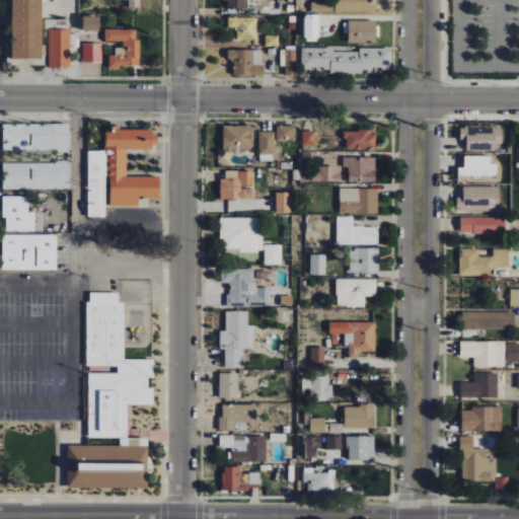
[(41,61),(40,0),(11,0),(11,61),(41,61)]
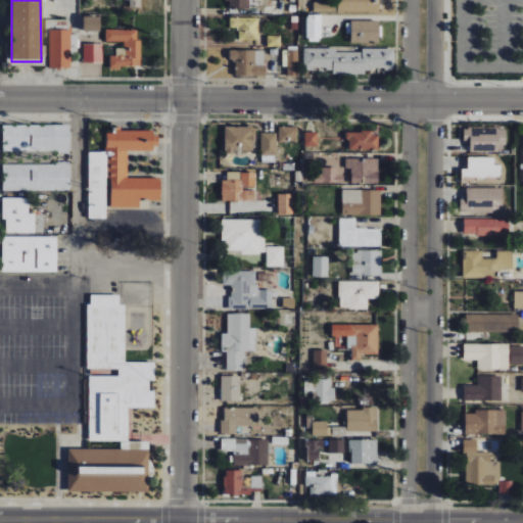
[(140,0),(130,0),(130,8),(141,8),(140,0)]
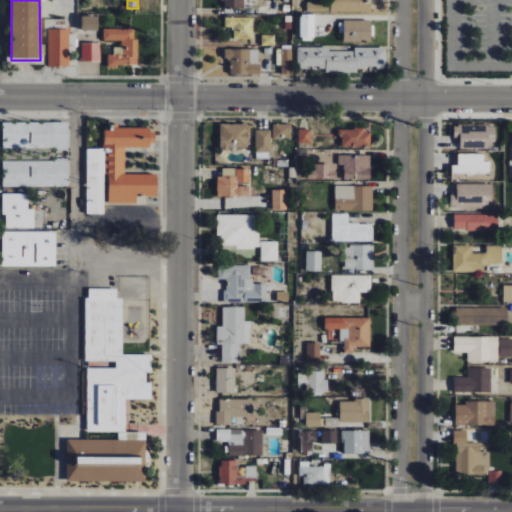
[(242,0),(222,0),(222,9),(242,9),(242,0)]
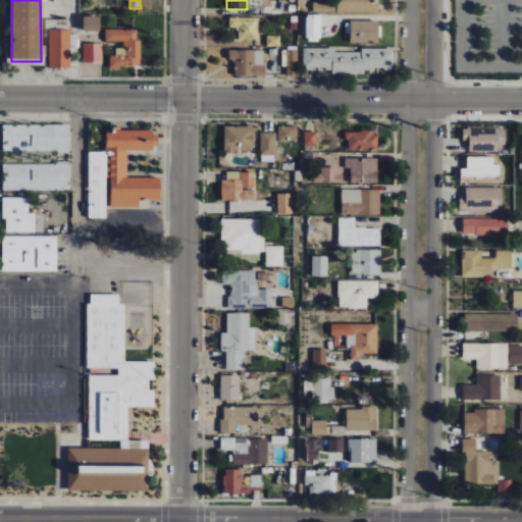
[(336,0),(337,13),(378,14),(378,0),(336,0)]
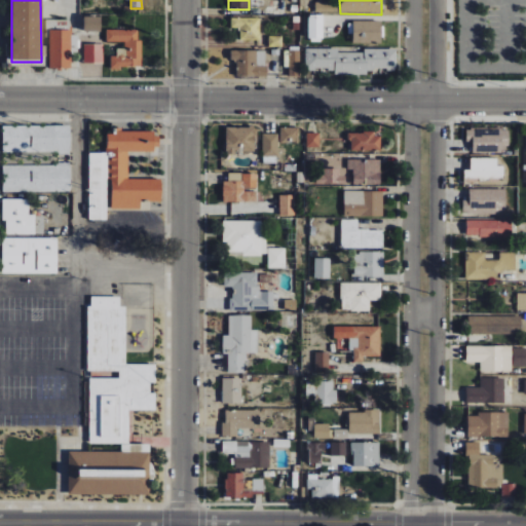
[(339,3),(315,2),(315,12),(339,13),(339,3)]
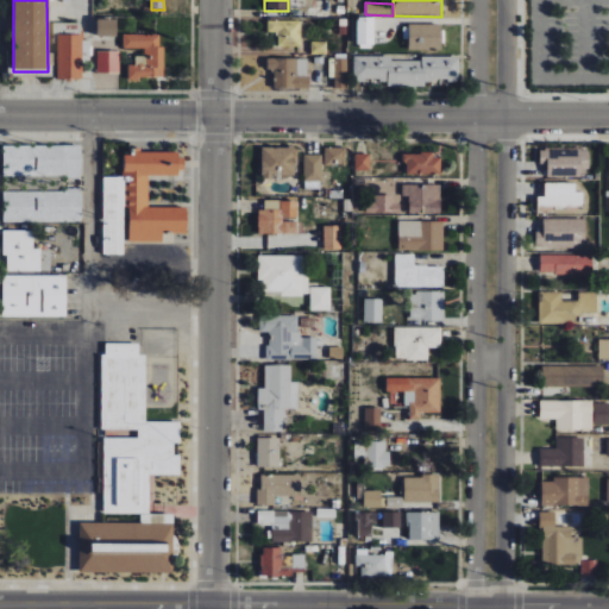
[(356,46),(372,48),(374,19),(356,18),(356,46)]
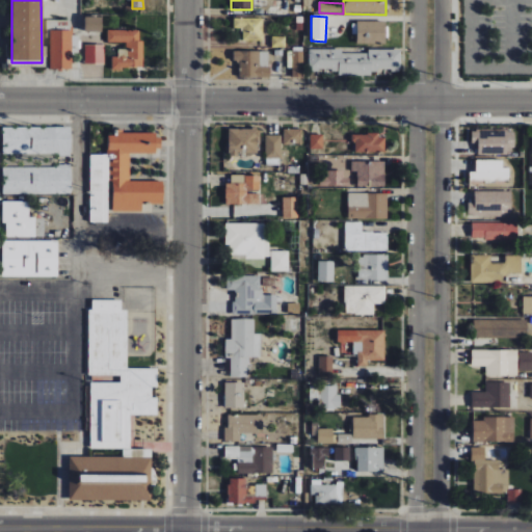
[(101,18),(84,18),(84,32),(101,33),(101,18)]
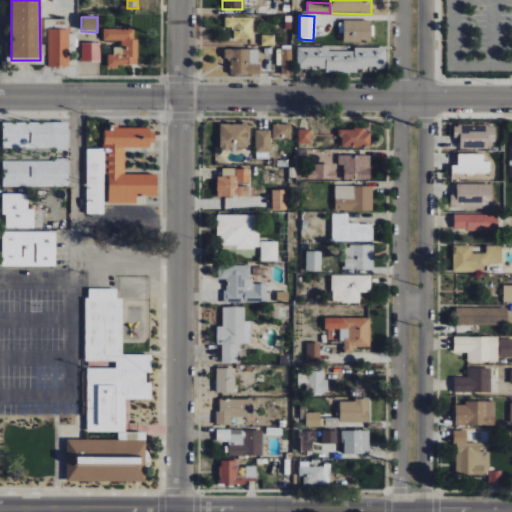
[(233,40),(253,39),(253,18),(224,18),(224,28),(233,28),(233,40)]
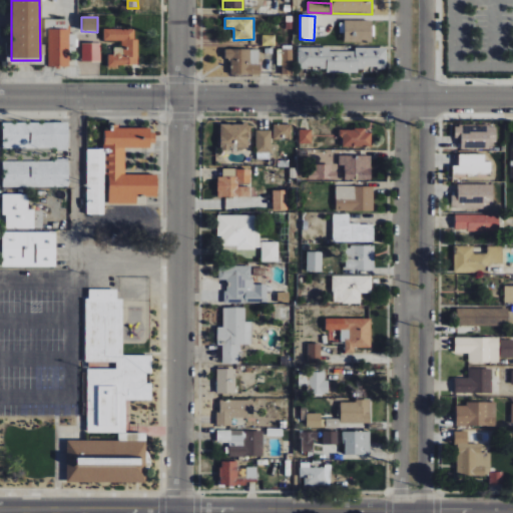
[(372,41),(372,21),(344,21),(344,41),(372,41)]
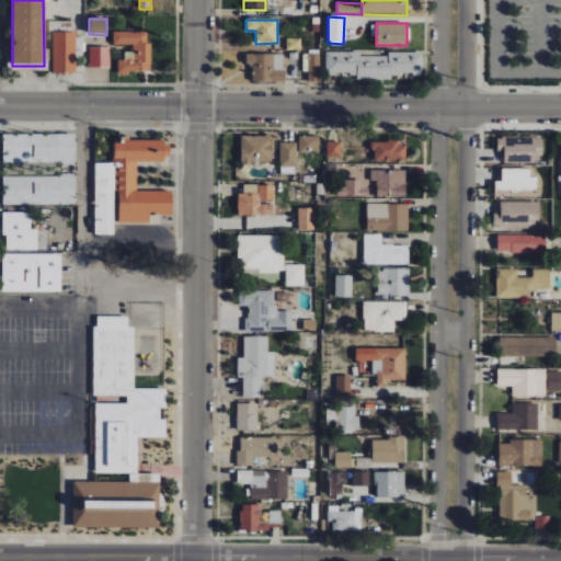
[(113,45),(133,45),(133,52),(125,52),(125,60),(118,60),(118,72),(151,72),(151,43),(147,43),(147,32),(114,32),(113,45)]
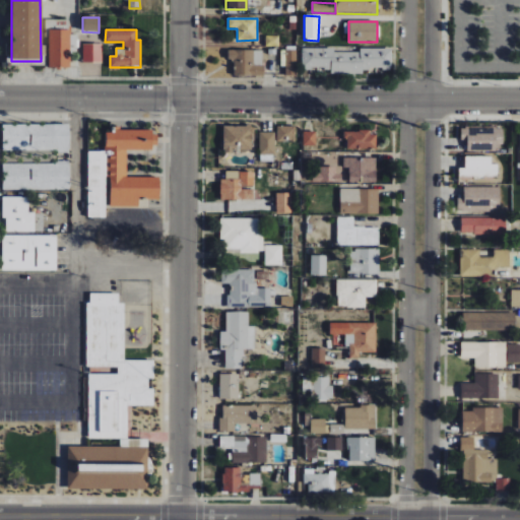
[(69,30),(49,30),(49,68),(70,68),(69,30)]
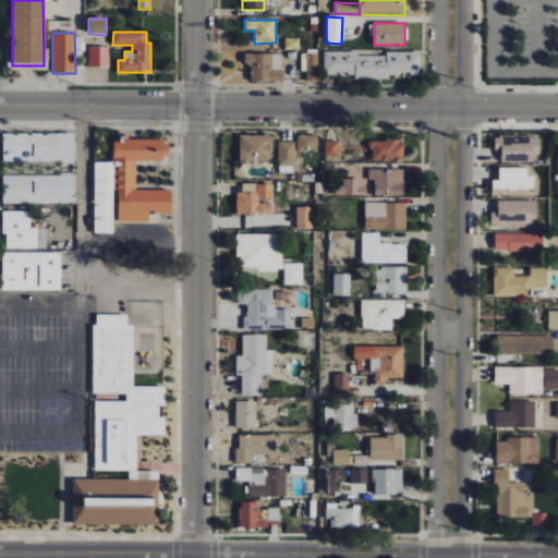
[(109,47),(89,48),(89,68),(110,67),(109,47)]
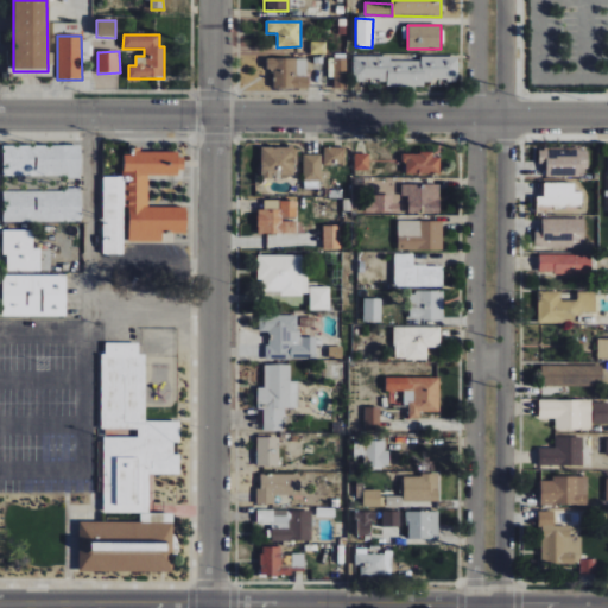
[(458,57),(419,57),(419,61),(391,61),(391,57),(353,57),(353,83),(424,84),(458,84),(458,57)]
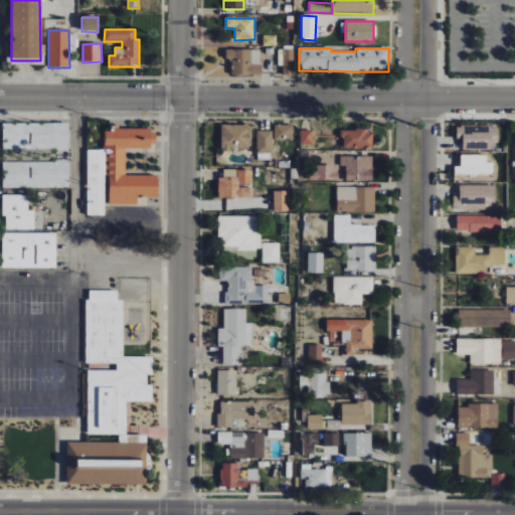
[(261,50),(225,49),(225,59),(231,59),(231,75),(261,75),(261,50)]
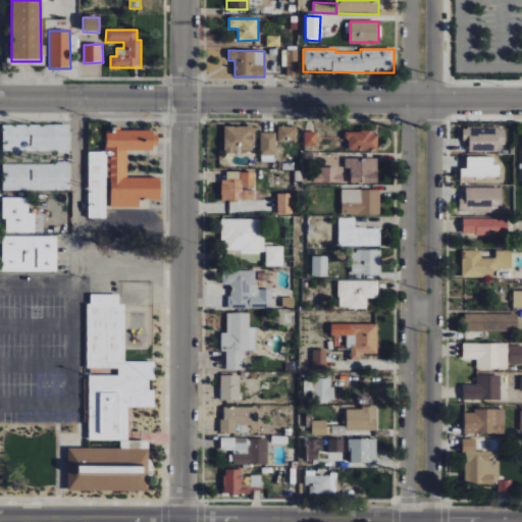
[(69,124),(2,125),(2,152),(69,152),(69,124)]
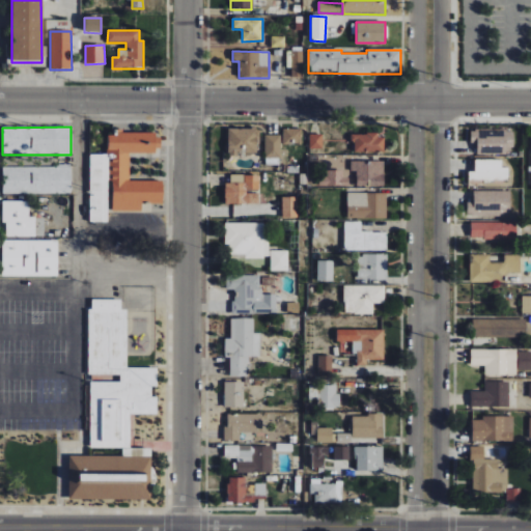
[(257,154),(256,128),(227,128),(228,155),(257,154)]
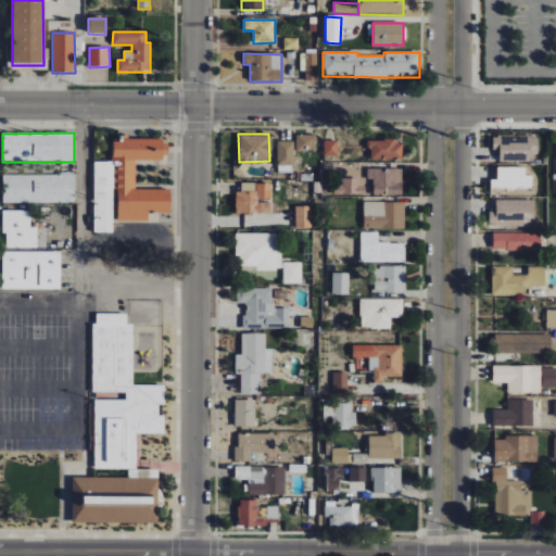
[(315,150),(316,134),(297,134),(297,150),(315,150)]
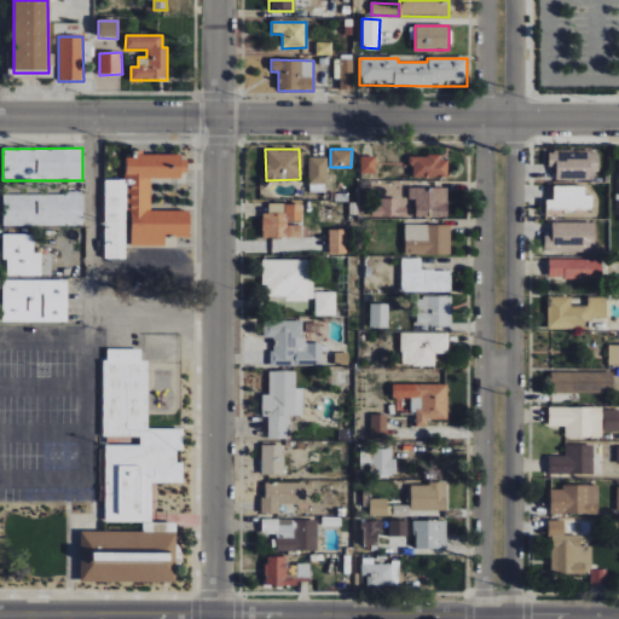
[(549,167),(556,167),(556,180),(591,179),(591,172),(600,172),(599,151),(549,151),(549,167)]
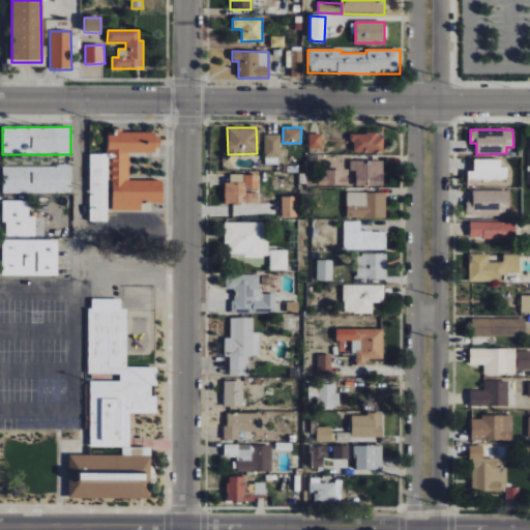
[(113,210),(142,210),(142,202),(163,203),(163,180),(128,180),(129,151),(160,152),(160,133),(108,133),(107,154),(90,154),(89,221),(108,221),(108,180),(113,180),(113,210)]
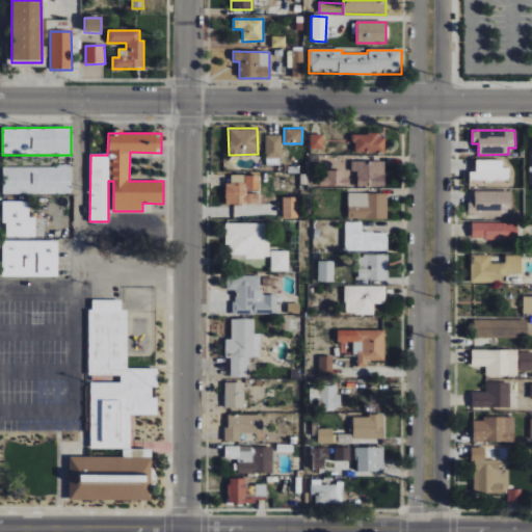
[(265,158),(281,159),(282,134),(266,134),(265,158)]
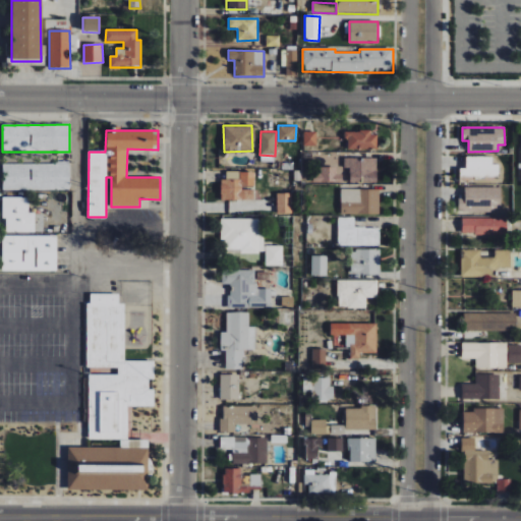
[(317,146),(316,131),(303,131),(304,146),(317,146)]
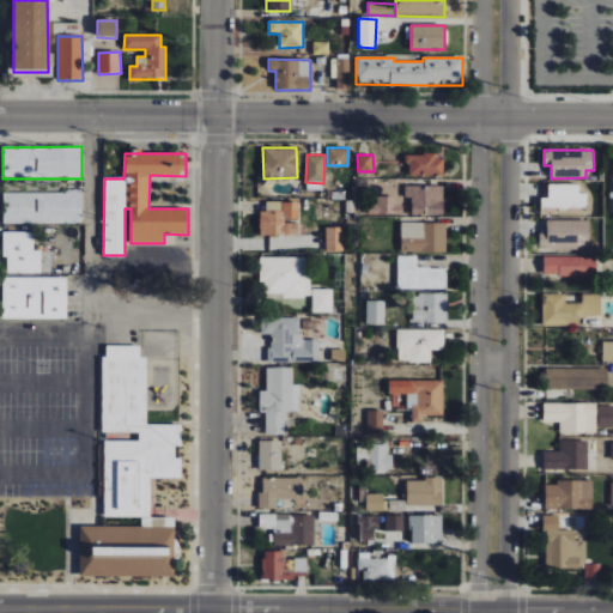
[(443,176),(444,155),(408,155),(407,176),(443,176)]
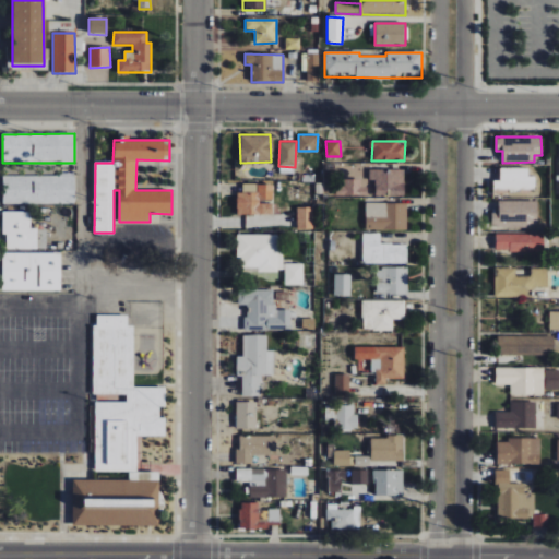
[(528,167),(500,168),(500,180),(494,181),(494,190),(536,189),(535,176),(528,177),(528,167)]
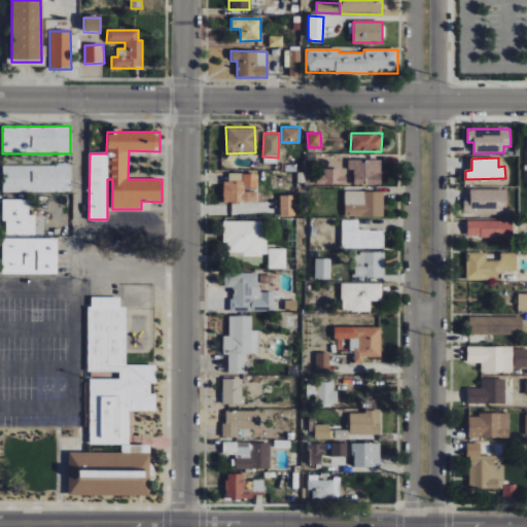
[(381,185),(382,160),(349,159),(348,170),(354,170),(354,184),(381,185)]
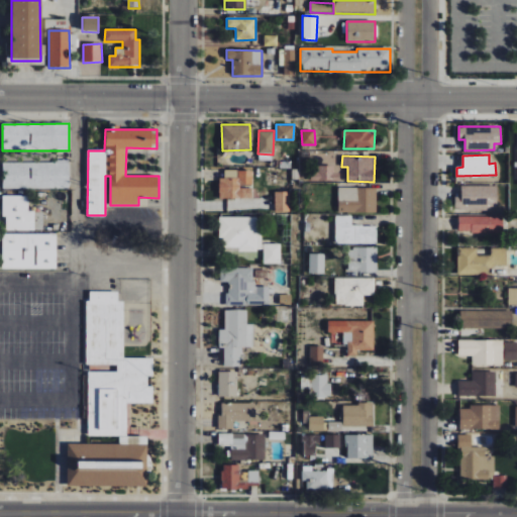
[(3,189),(69,188),(69,162),(2,163),(3,189)]
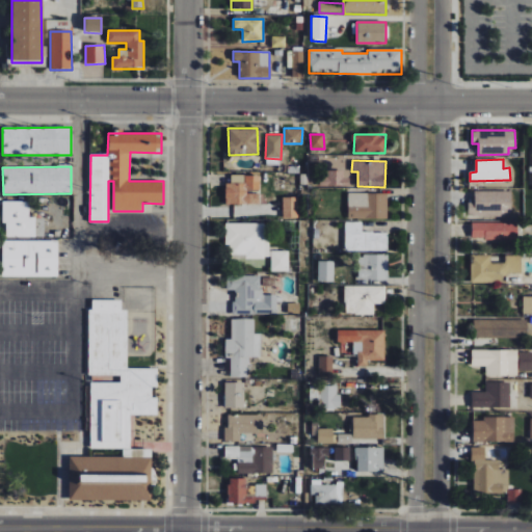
[(345,186),(346,170),(327,169),(327,178),(320,177),(319,186),(345,186)]
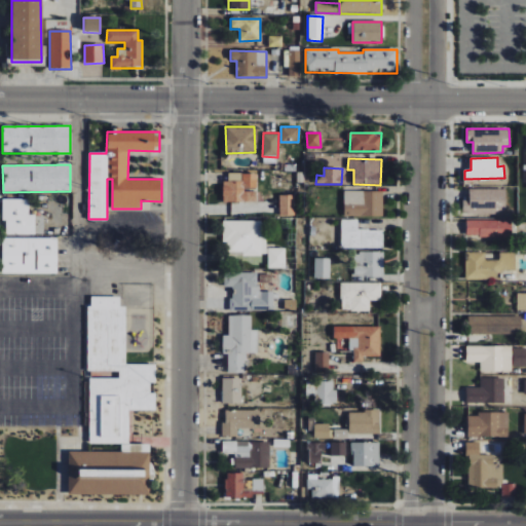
[(223,201),(256,202),(256,189),(257,174),(241,174),(241,181),(223,181),(223,201)]
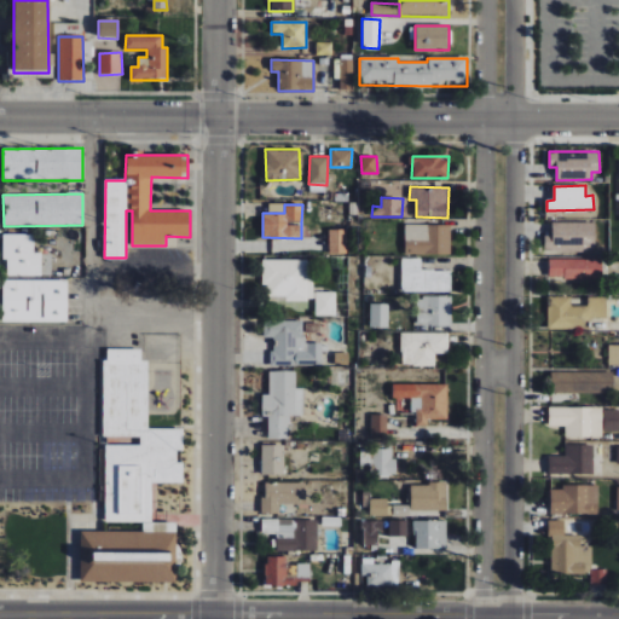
[(596,223),(553,223),(553,235),(545,235),(544,250),(595,250),(596,223)]
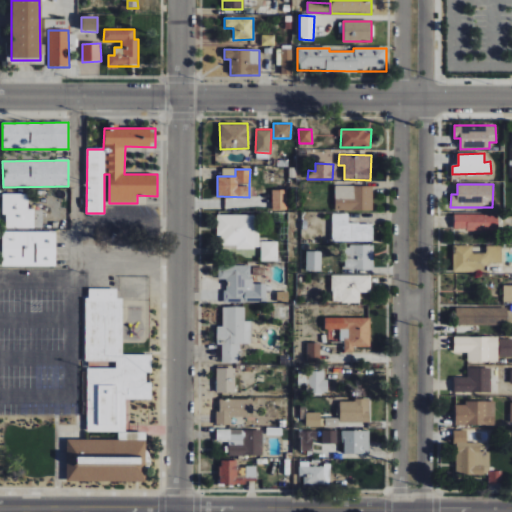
[(373,186),(335,186),(335,211),(373,210),(373,186)]
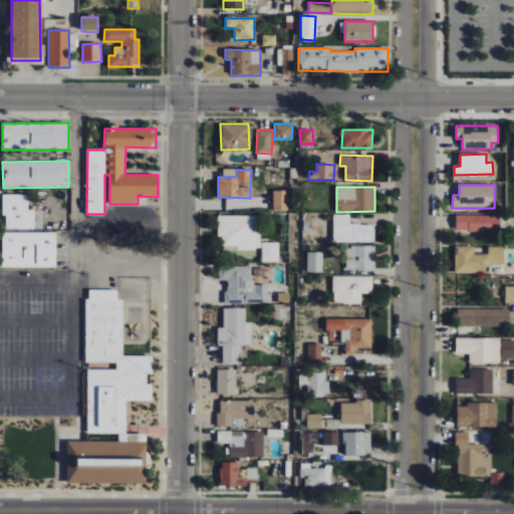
[(288,211),(288,191),(273,191),(273,211),(288,211)]
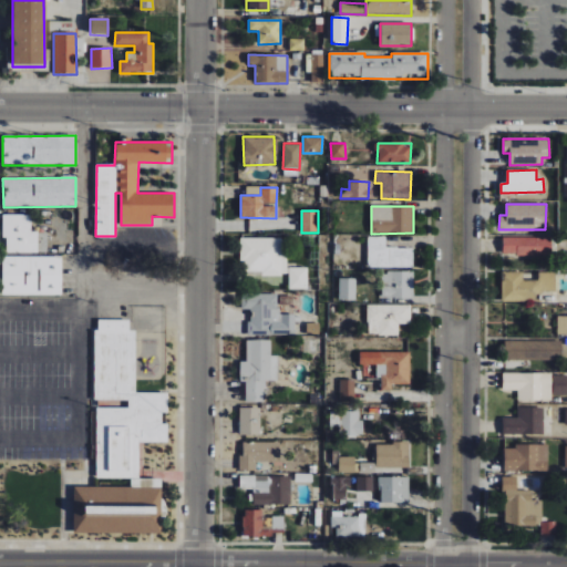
[(48,233),(29,232),(30,215),(4,214),(3,253),(48,253),(48,233)]
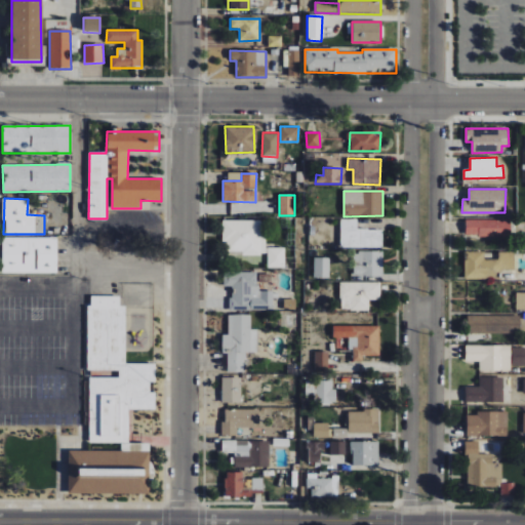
[(510,237),(510,219),(466,218),(466,235),(510,237)]
